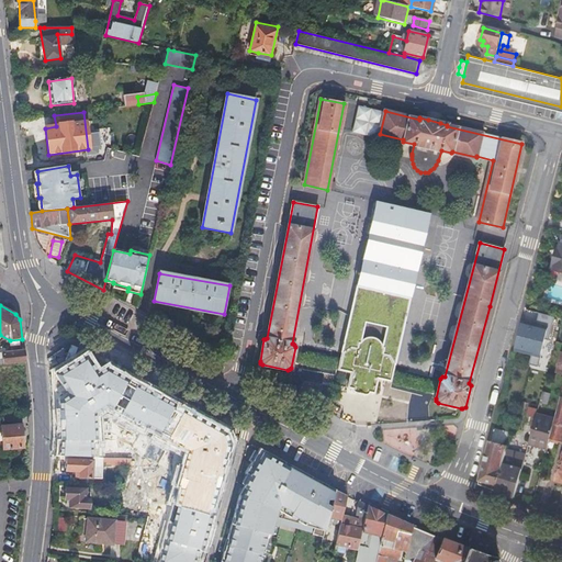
[(559,317),(546,314),(543,322),(557,326),(559,317)]
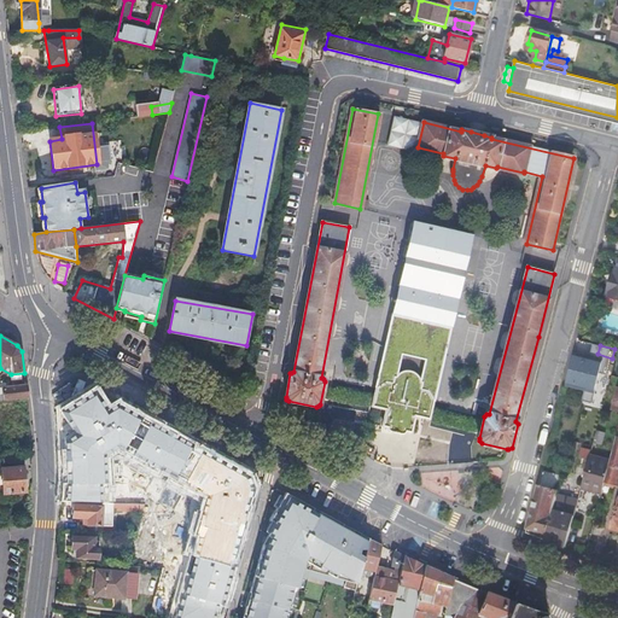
[(600,362),(572,354),(564,385),(593,392),(600,362)]
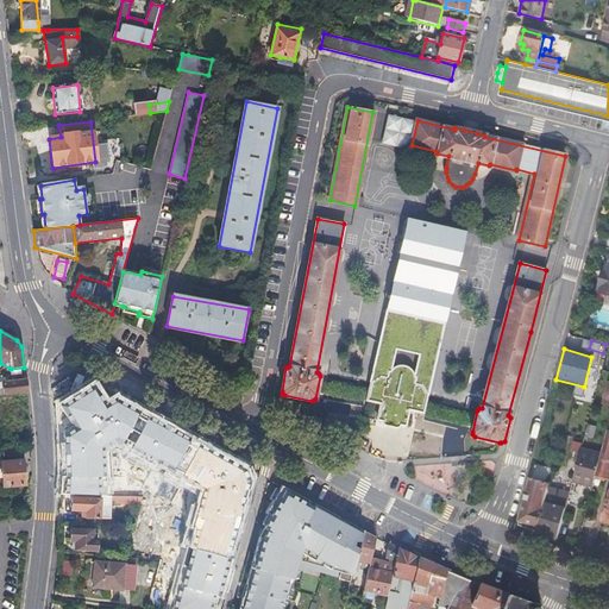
[(427,397),(421,387),(415,385),(416,378),(413,377),(413,376),(413,374),(410,370),(407,368),(403,366),(400,366),(396,368),(394,370),(391,372),(389,372),(388,380),(381,378),(372,383),(369,402),(382,406),(378,421),(383,422),(383,425),(384,427),(387,428),(396,431),(399,429),(400,429),(401,426),(406,427),(409,412),(424,415),(427,397)]
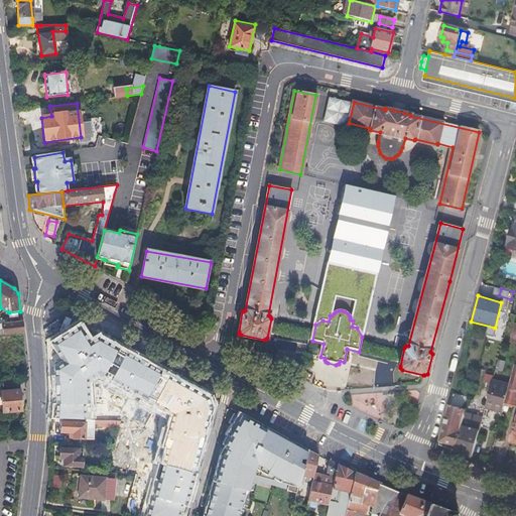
[(8,324),(0,324),(0,335),(23,332),(22,321),(8,324)]
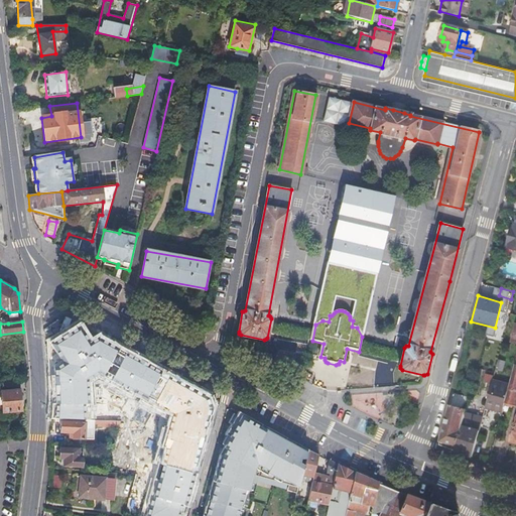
[(221,398),(80,324),(47,338),(47,417),(120,421),(110,469),(136,476),(125,515),(127,515),(187,515),(201,468),(221,398)]
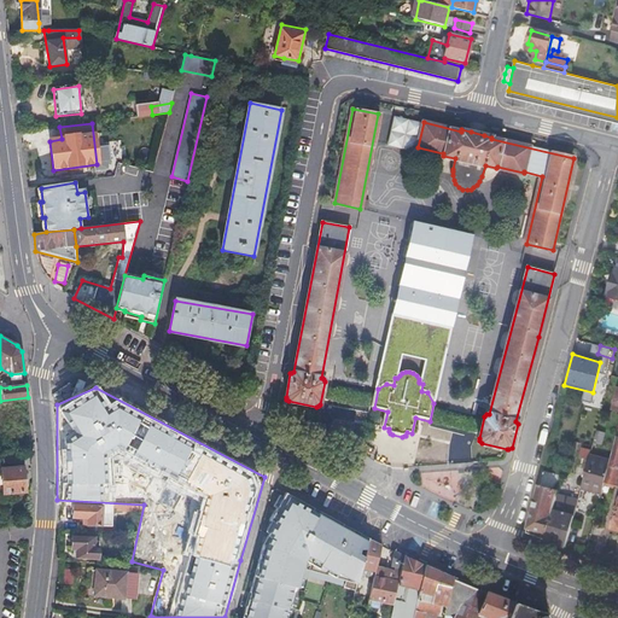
[(617,436),(612,462),(606,481),(617,483),(617,436)]
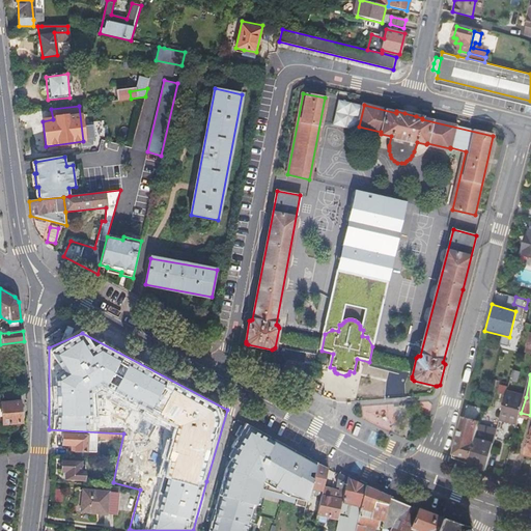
[(501,419),(514,423),(522,396),(508,392),(505,402),(502,414),(501,419)]
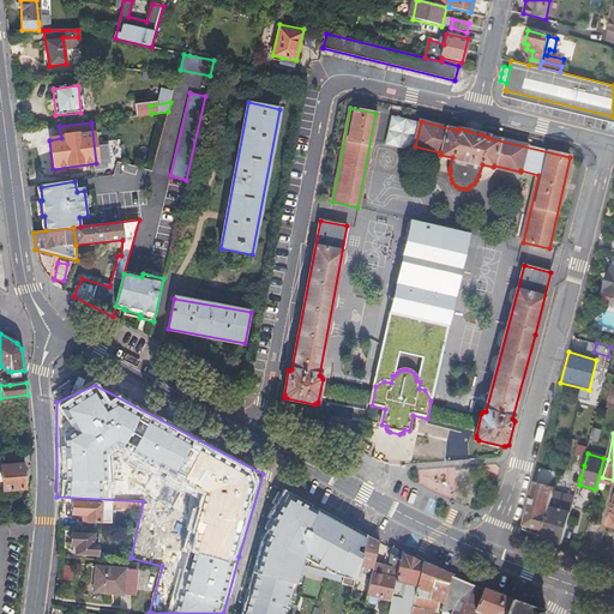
[(608,459),(603,458),(595,489),(599,489),(602,477),(608,459)]
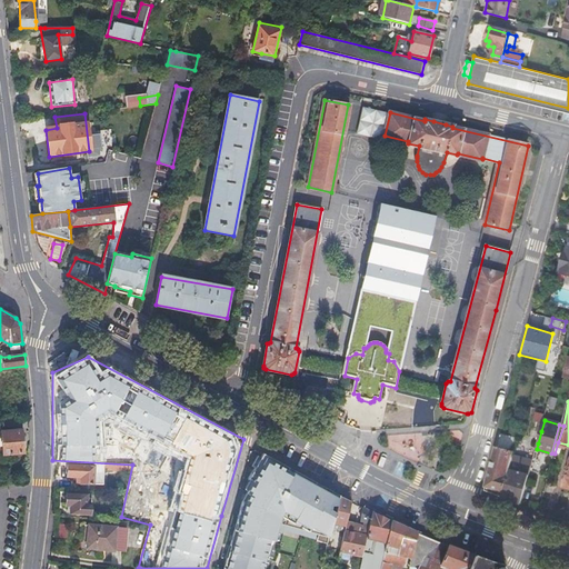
[(531,442),(538,443),(541,431),(533,429),(531,442)]
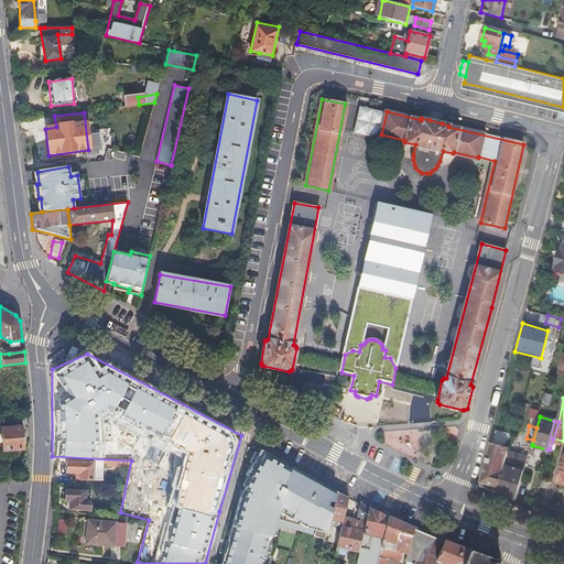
[(21,426),(1,427),(3,451),(22,449),(21,426)]
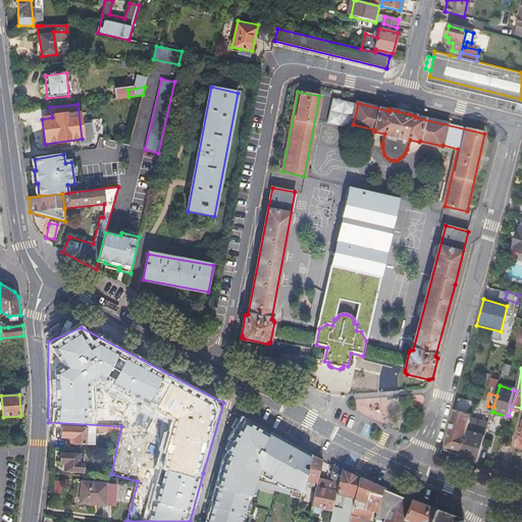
[(452,452),(461,455),(468,430),(476,402),(460,398),(446,449),(452,452)]
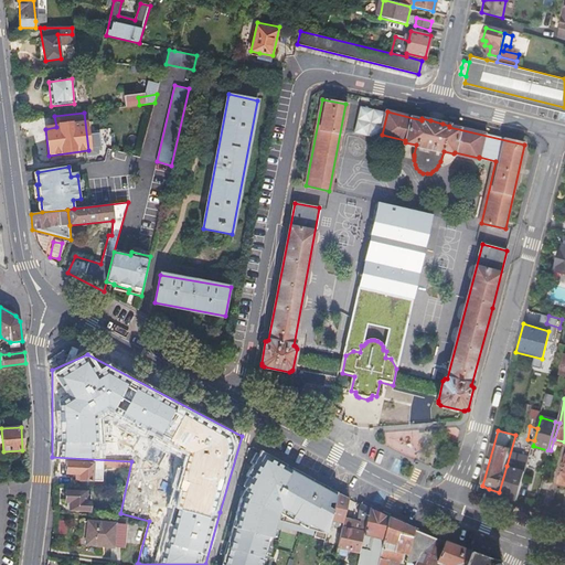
[(330,519),(337,492),(324,487),(305,475),(291,467),(263,451),(246,488),(224,564),(225,564),(264,564),(279,521),(328,534),(329,524),(330,519)]
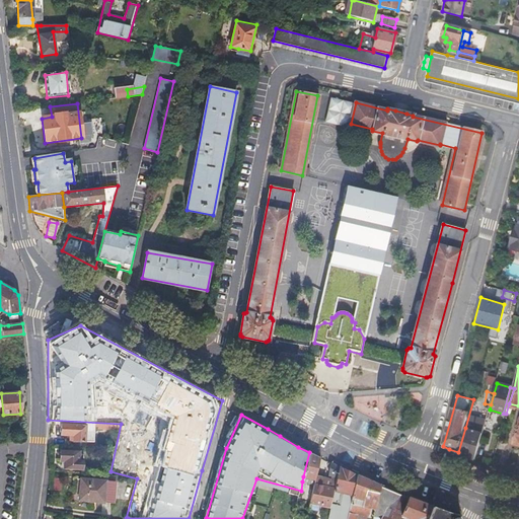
[(93,429),(93,423),(84,423),(84,424),(61,424),(61,435),(73,435),(73,441),(84,441),(84,434),(93,434),(93,429)]
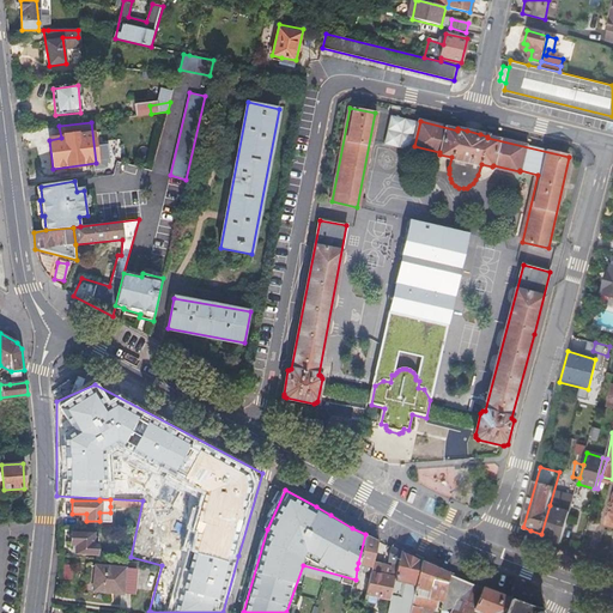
[(559,509),(550,505),(541,534),(551,538),(563,542),(572,505),(562,502),(559,509)]
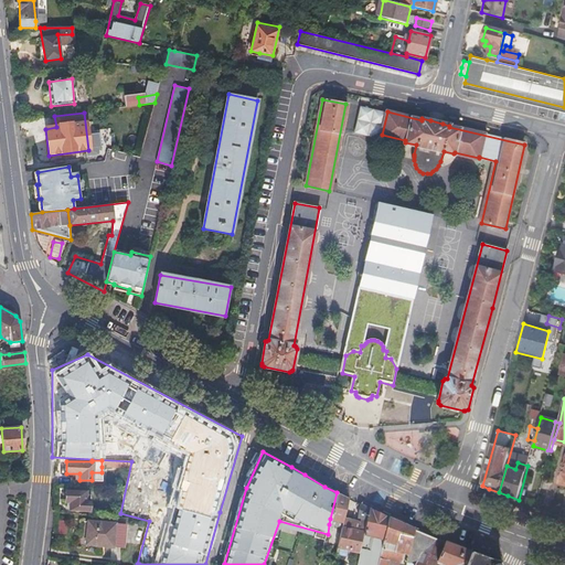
[(86,492),(65,491),(65,502),(70,502),(70,510),(89,510),(89,502),(85,502),(86,492)]
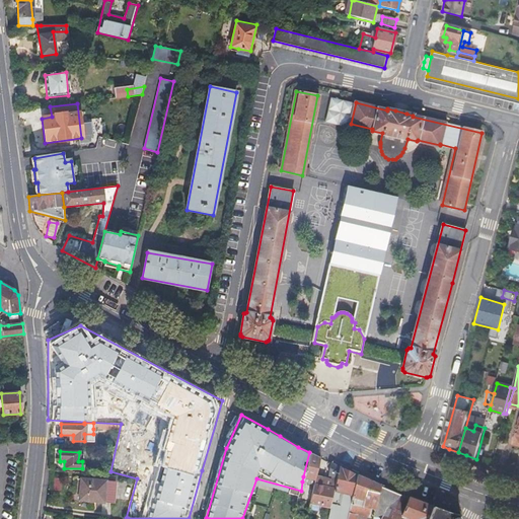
[(304,474),(303,476),(314,479),(315,474),(319,458),(313,454),(309,452),(304,474)]
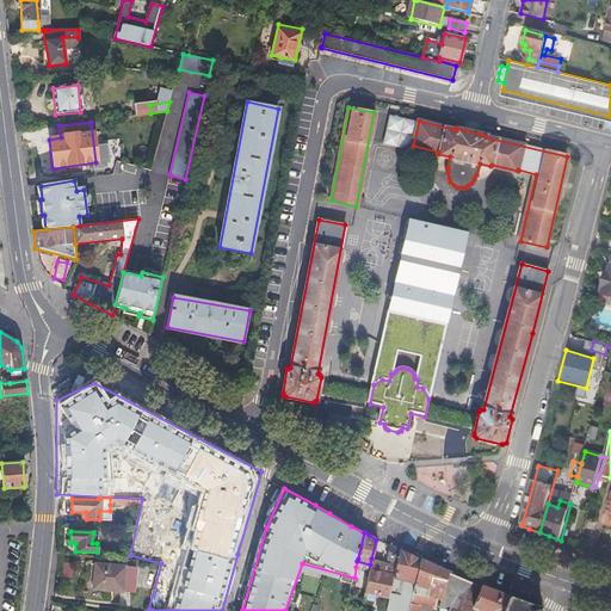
[(377,562),(376,571),(369,569),(364,591),(389,597),(399,550),(390,545),(388,557),(389,560),(388,567),(388,573),(383,573),(384,565),(377,562)]
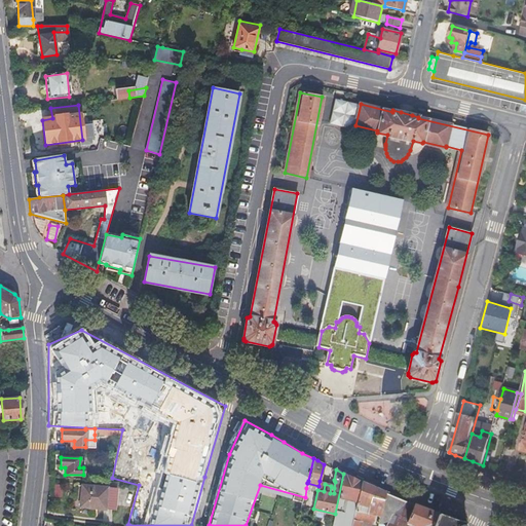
[(352,525),(362,482),(351,477),(343,474),(335,514),(332,525),(352,525)]
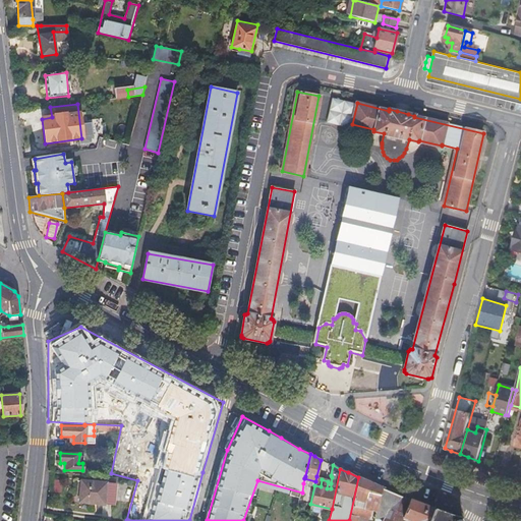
[(378,511),(382,488),(368,482),(358,477),(349,520),(358,520),(359,517),(367,519),(369,509),(378,511)]
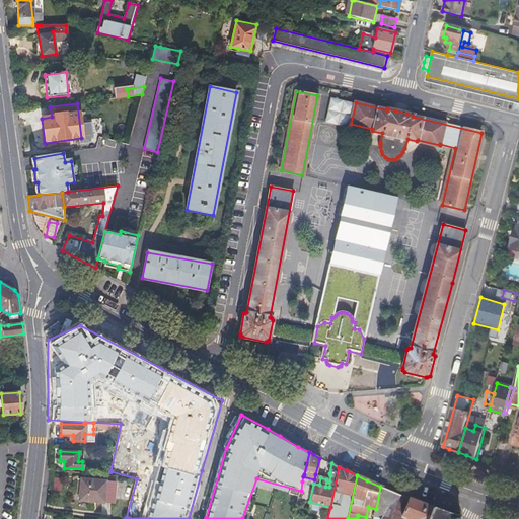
[(105,480),(81,478),(80,500),(104,502),(105,480)]
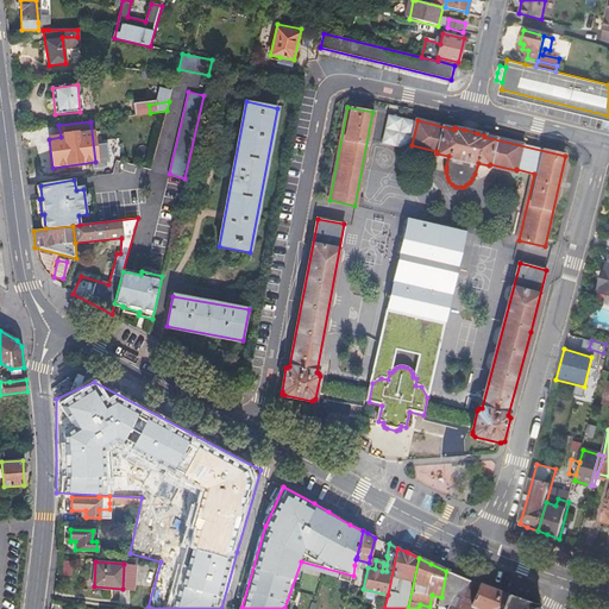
[(463,578),(446,571),(441,597),(439,608),(451,604),(449,608),(469,608),(471,604),(479,585),(463,578)]
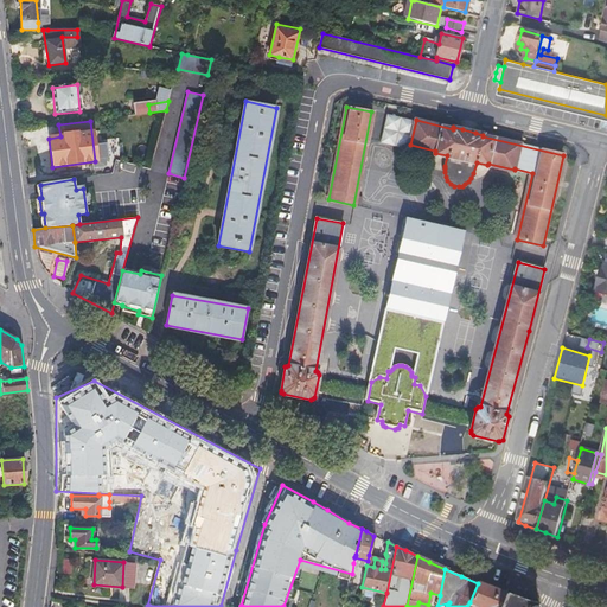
[(490,587),(478,583),(470,602),(480,606),(498,606),(504,593),(490,587)]
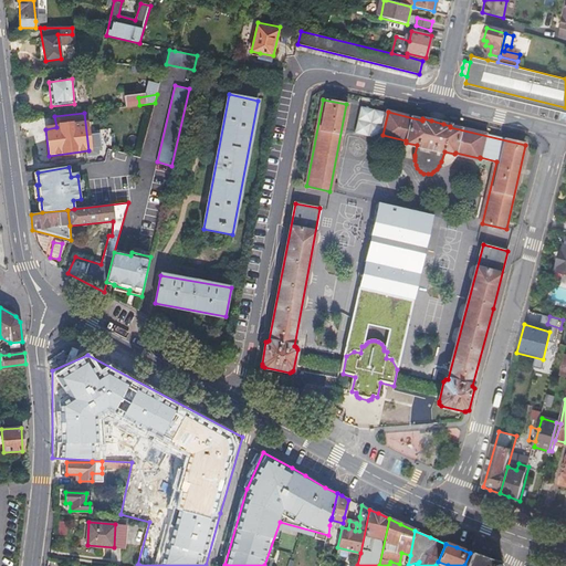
[(344,553),(336,552),(334,562),(342,563),(344,553)]
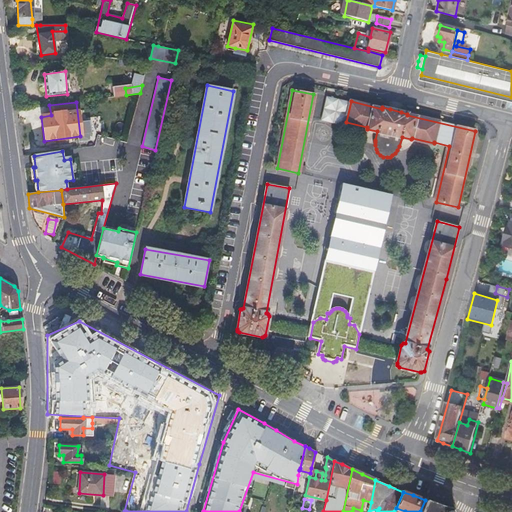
[(440,506),(425,500),(420,511),(451,511),(451,510),(440,506)]
